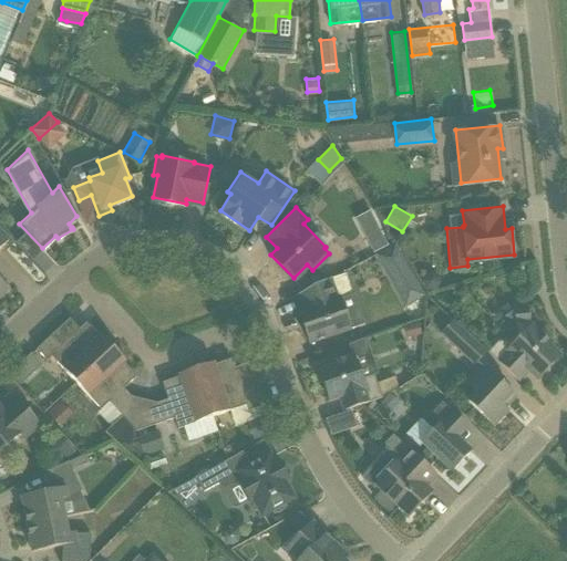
[(370,208),(356,215),(373,250),(388,242),(370,208)]
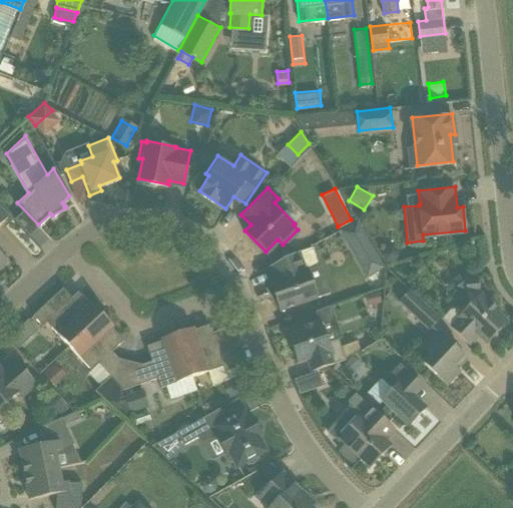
[(379,257),(357,218),(340,228),(362,267),(379,257)]
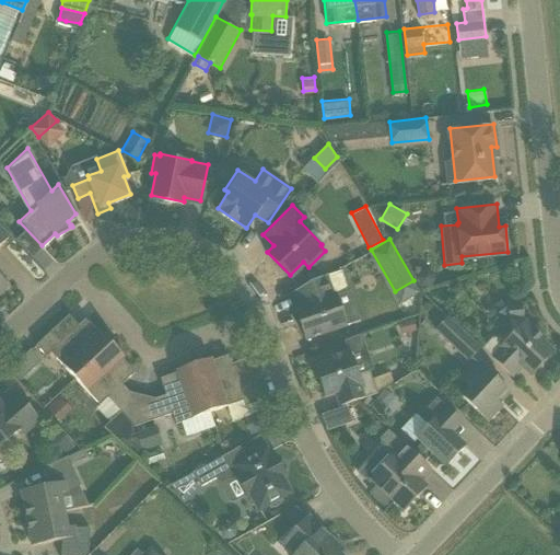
[(350,288),(335,292),(334,292),(326,273),(295,288),(301,304),(295,307),(305,337),(360,319),(350,288)]
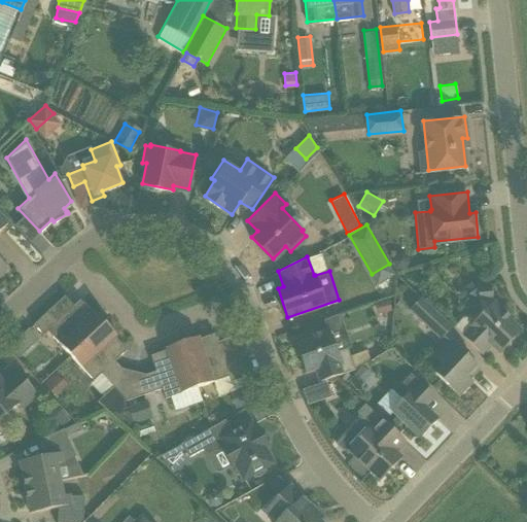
[(389,297),(379,300),(381,310),(391,308),(389,297)]
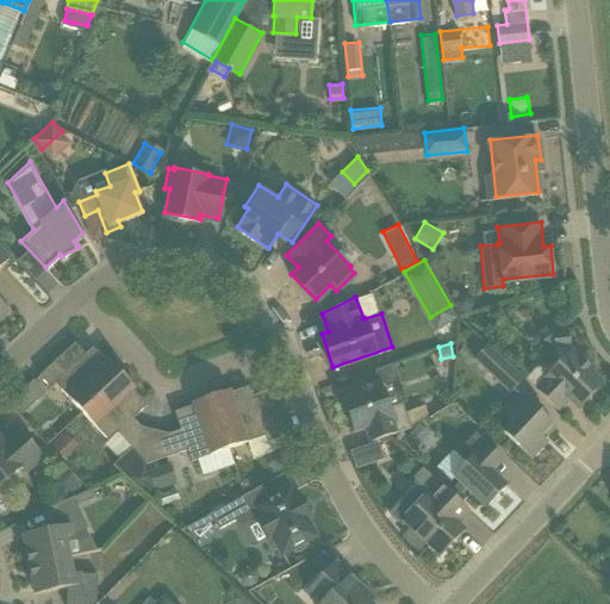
[(56,381),(81,409),(120,373),(93,344),(66,369),(55,357),(39,373),(51,385),(56,381)]
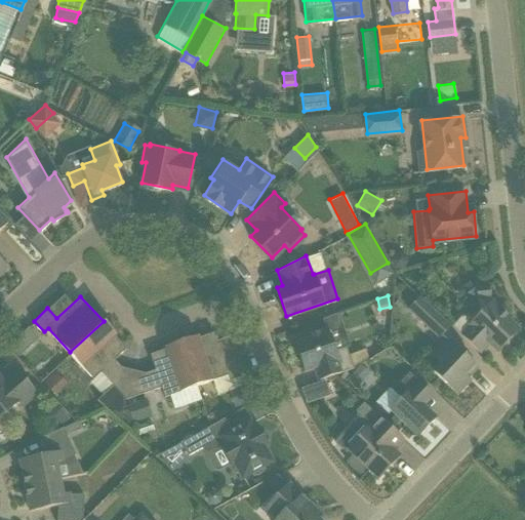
[(498,349),(519,327),(506,315),(506,310),(491,298),(479,313),(475,317),(470,313),(460,314),(451,323),(480,350),(489,341),(498,349)]
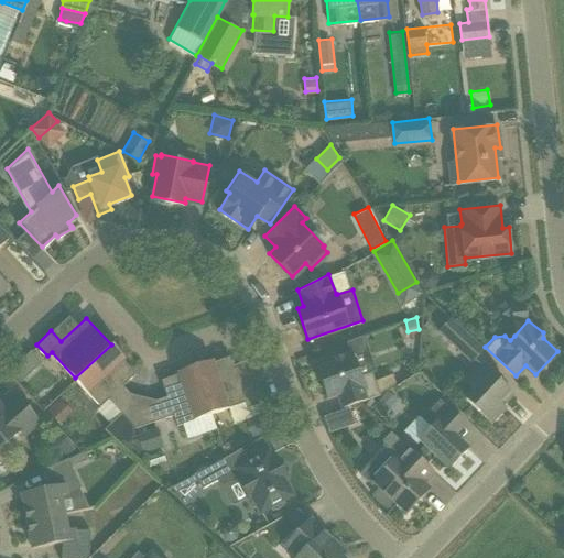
[(483,348),(462,328),(451,340),(472,360),(483,348)]
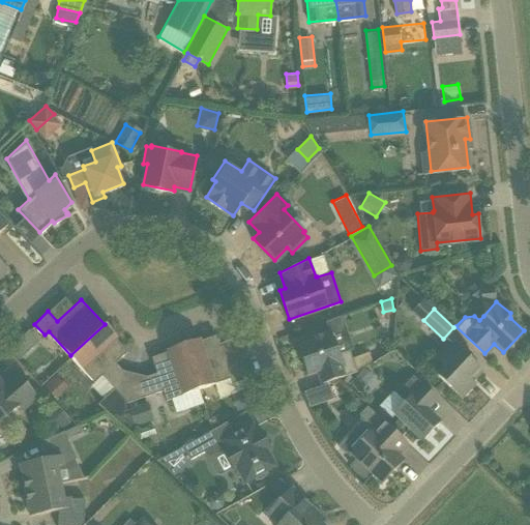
[(323,381),(357,370),(356,368),(372,358),(369,350),(352,356),(350,348),(353,346),(342,314),(326,319),(330,330),(314,336),(315,339),(298,345),(307,372),(318,369),(323,381)]
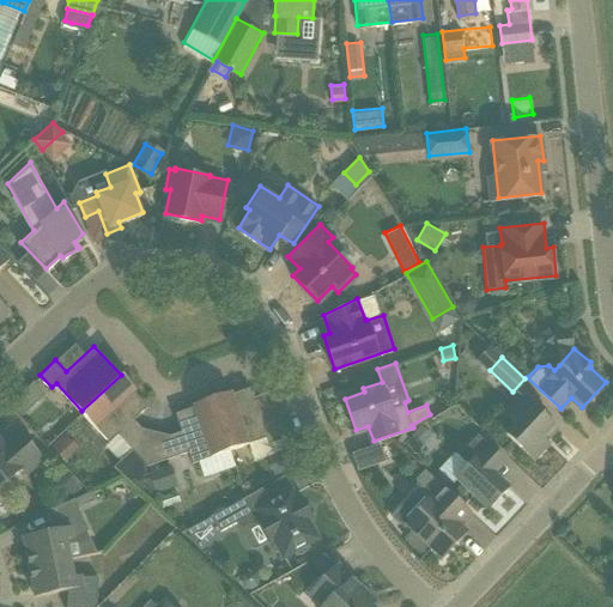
[(117,431),(132,447),(114,465),(140,490),(151,448),(137,444),(141,426),(134,417),(147,404),(121,375),(82,411),(109,439),(117,431)]
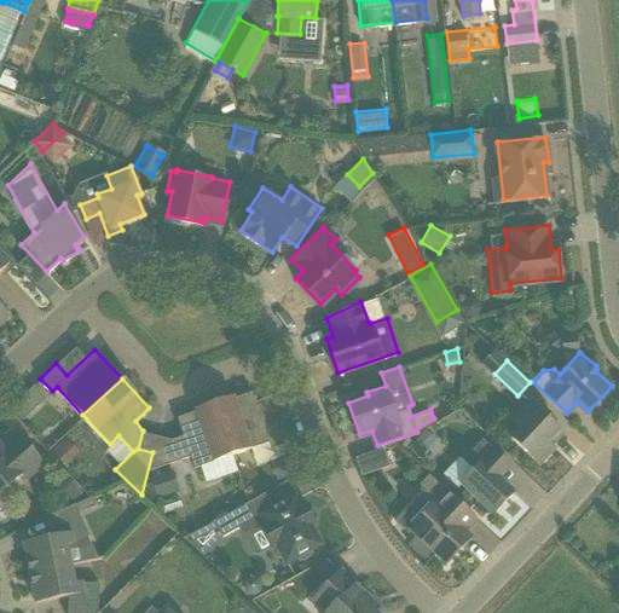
[(268,446),(287,439),(281,420),(265,424),(253,388),(215,402),(232,452),(249,446),(266,440),(268,446)]
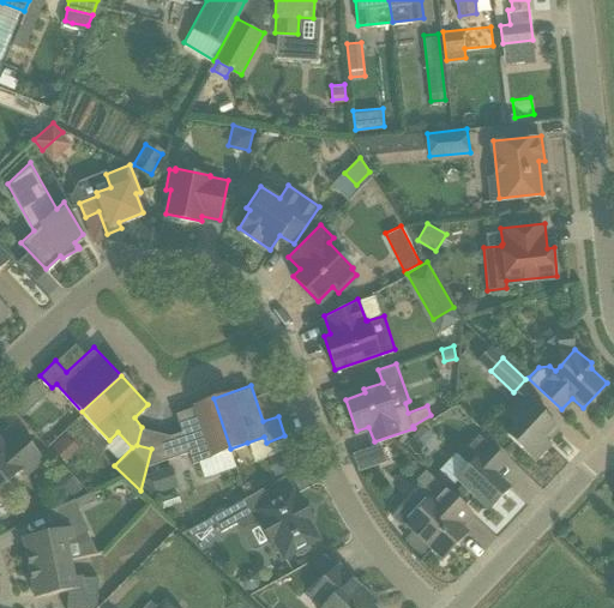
[(20,391),(11,401),(22,414),(32,404),(20,391)]
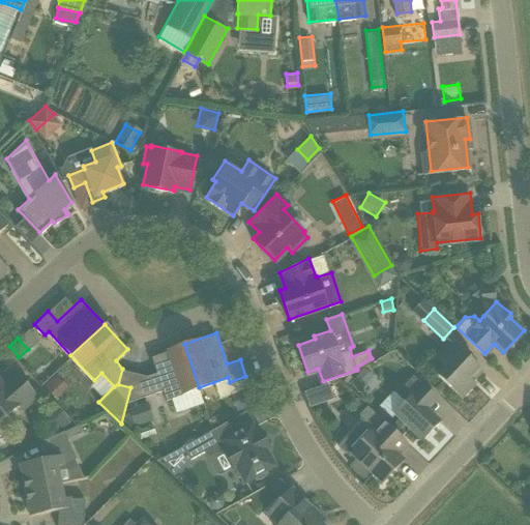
[(437,373),(462,397),(475,382),(472,379),(481,369),(452,341),(437,356),(445,365),(437,373)]
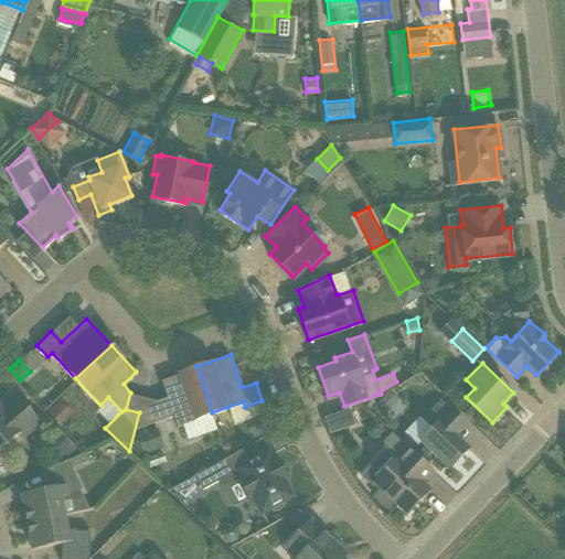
[(177,425),(208,414),(212,412),(196,366),(161,378),(167,395),(157,398),(152,416),(153,420),(173,414),(177,425)]
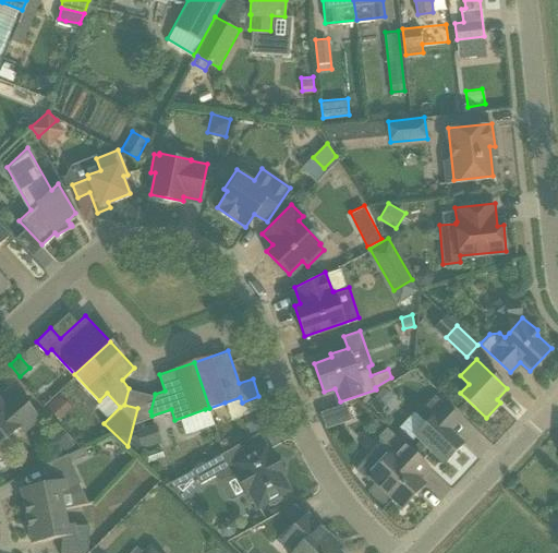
[(367,401),(377,410),(392,394),(383,385),(367,401)]
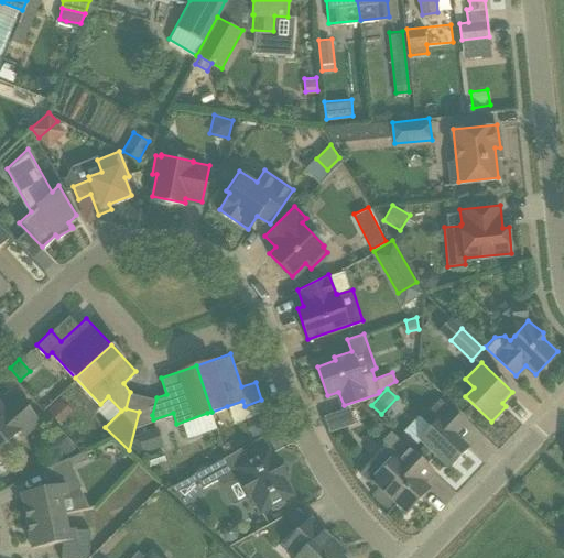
[(23,433),(39,419),(17,393),(1,405),(0,403),(0,445),(20,428),(23,433)]
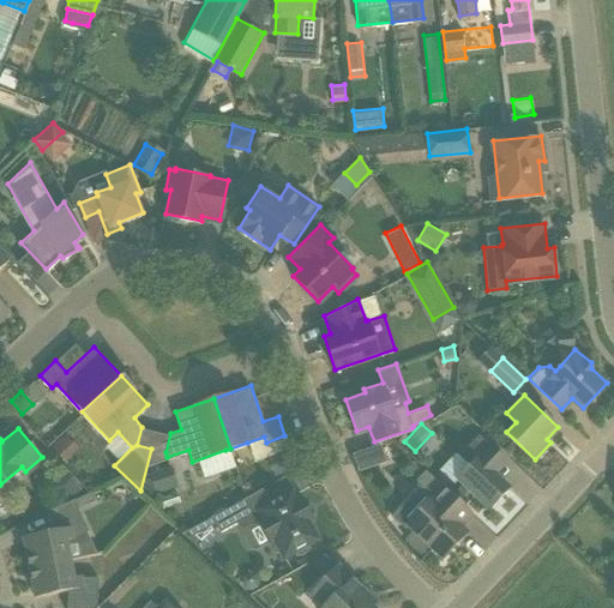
[(399,443),(408,434),(404,432),(397,439),(399,443)]
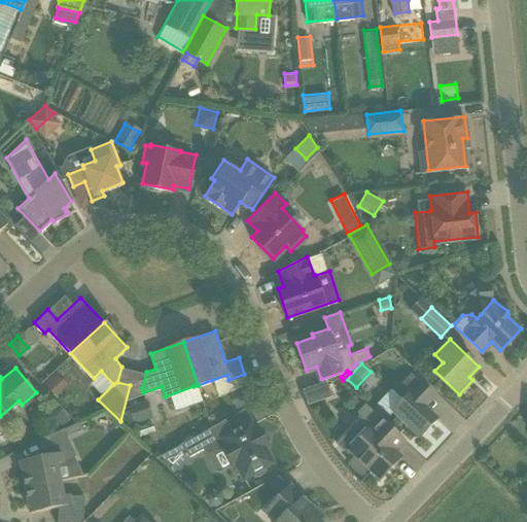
[(391,409),(420,436),(437,416),(425,405),(434,393),(411,371),(400,382),(394,389),(402,396),(391,409)]
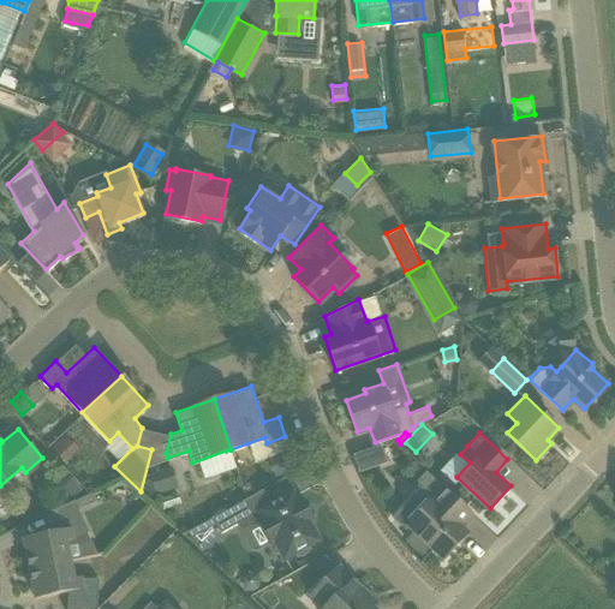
[(75,449),(61,435),(52,445),(65,459),(75,449)]
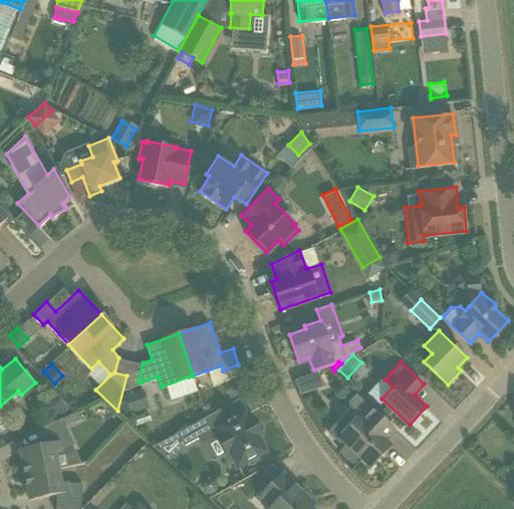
[(245,372),(228,378),(234,394),(250,388),(245,372)]
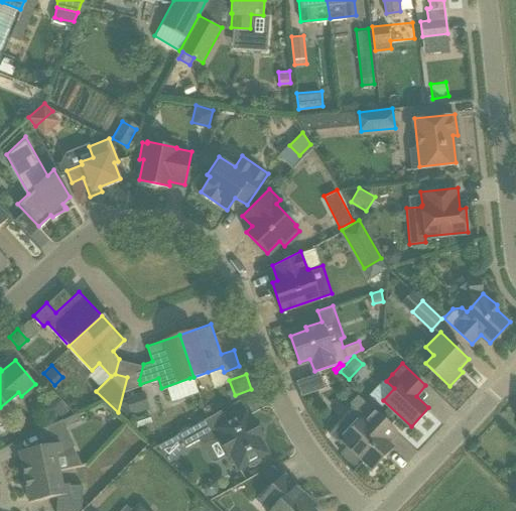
[(130,412),(148,407),(142,388),(124,394),(126,399),(129,411),(130,412)]
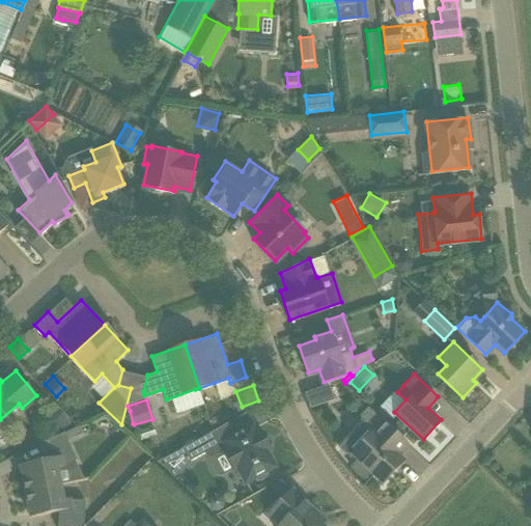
[(57,431),(68,421),(55,404),(43,414),(57,431)]
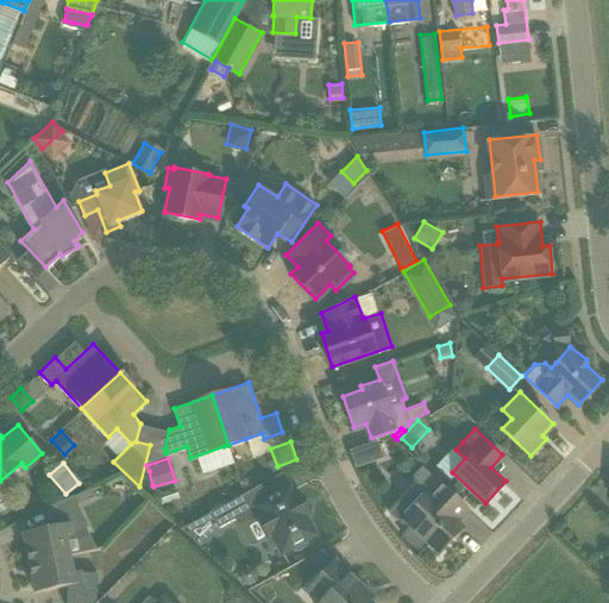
[(457,519),(468,507),(421,463),(413,472),(413,483),(425,494),(403,517),(409,523),(426,539),(439,552),(464,526),(457,519)]
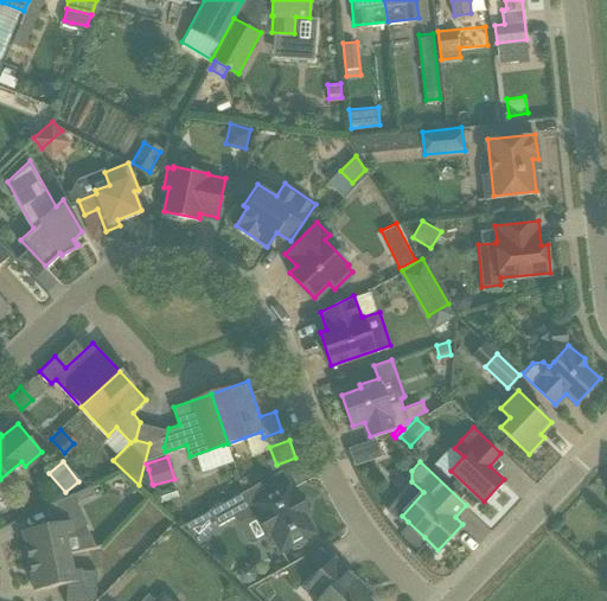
[(289,481),(267,493),(253,502),(260,512),(256,515),(267,534),(269,531),(280,550),(315,531),(306,512),(310,510),(299,491),(295,493),(289,481)]
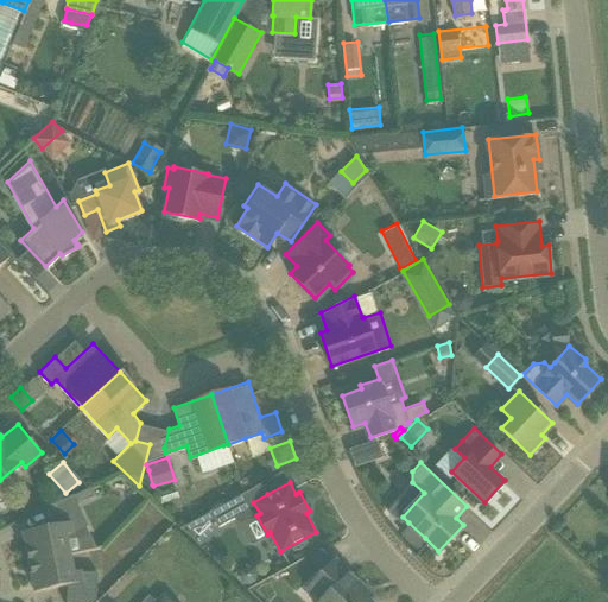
[(29,559),(69,551),(100,545),(100,544),(95,544),(86,525),(88,524),(77,501),(74,492),(46,505),(55,524),(23,530),(29,559)]
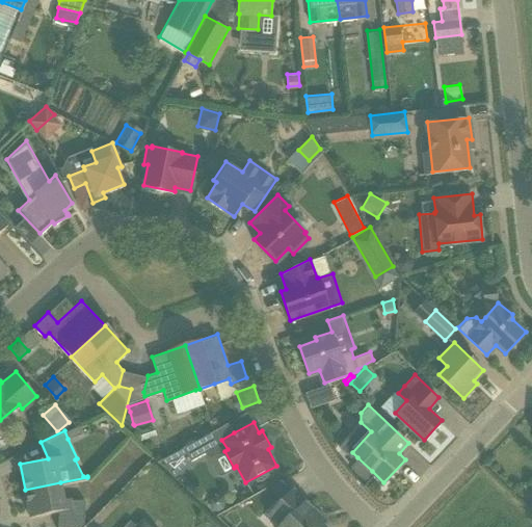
[(191,458),(205,451),(216,446),(208,432),(184,445),(191,458)]
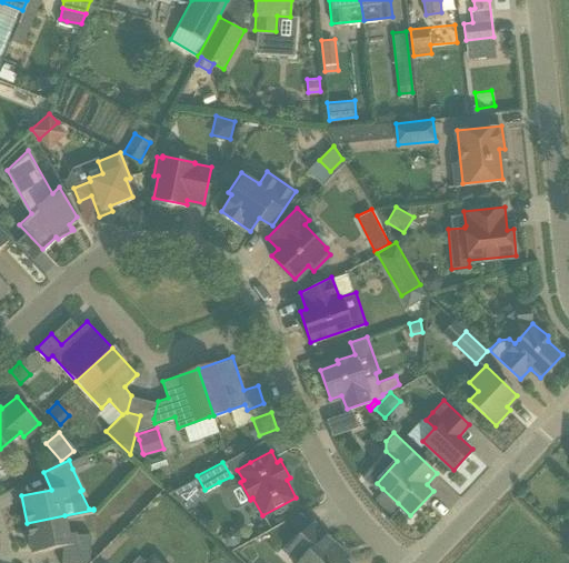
[(398,503),(382,489),(375,496),(390,511),(398,503)]
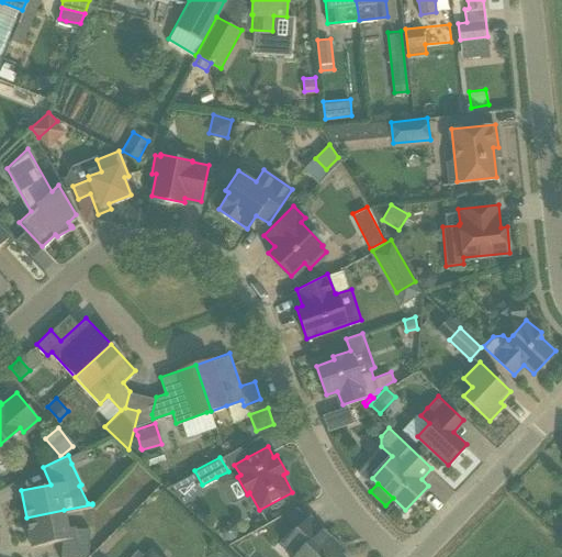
[(26,517),(32,545),(62,538),(60,556),(86,556),(89,554),(90,527),(72,527),(66,523),(64,510),(26,517)]
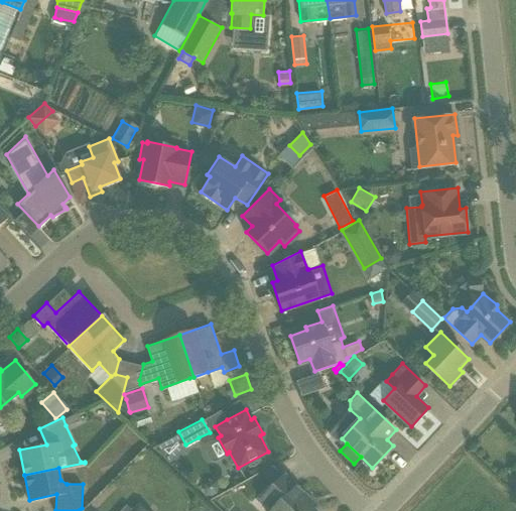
[(304,494),(283,473),(265,492),(277,503),(269,510),(315,510),(301,497),(304,494)]
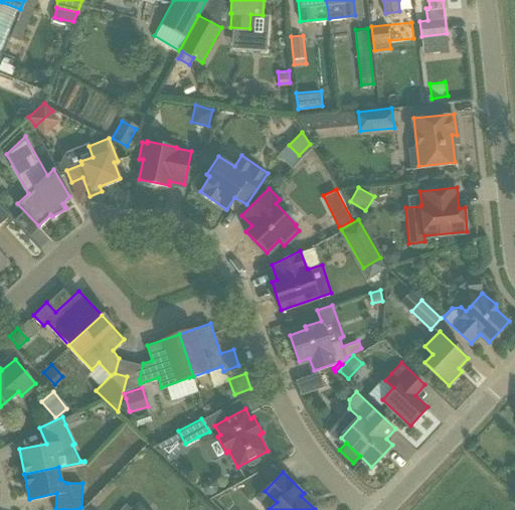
[(202,487),(205,492),(211,493),(216,490),(217,484),(214,479),(208,477),(203,481),(202,487)]
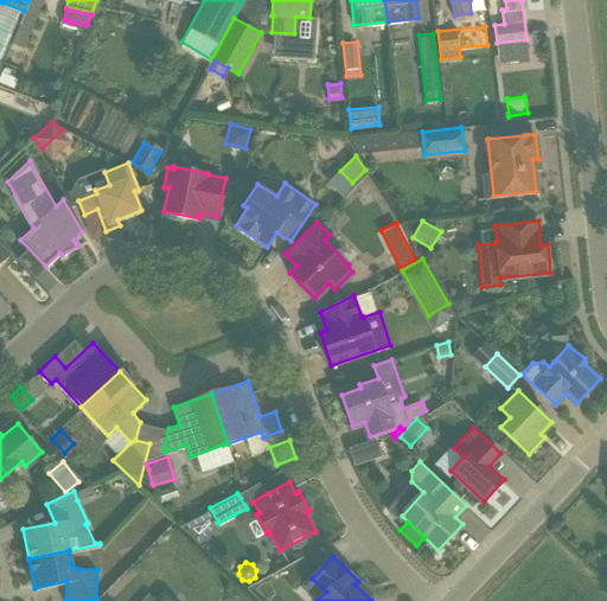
[(172,600),(165,593),(158,600),(148,590),(138,600),(172,600)]
